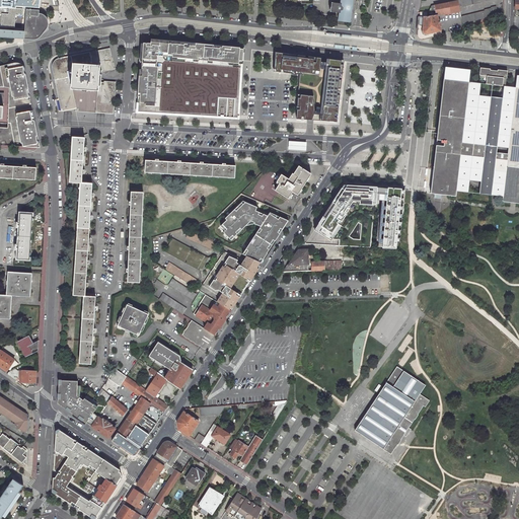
[(40,8),(40,0),(2,0),(2,7),(16,8),(16,6),(40,8)]
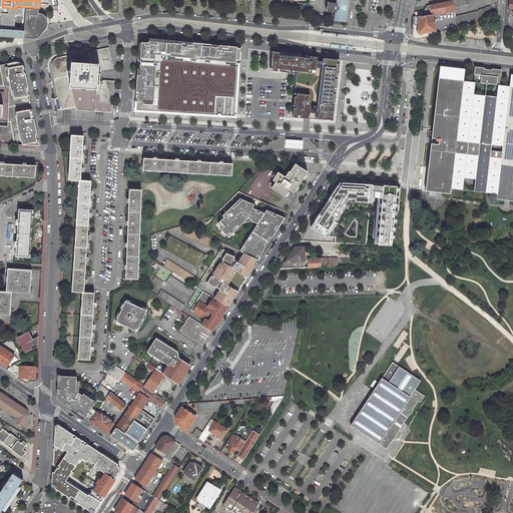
[(348,0),(337,0),(337,4),(328,3),(327,12),(336,13),(335,21),(345,22),(348,0)]
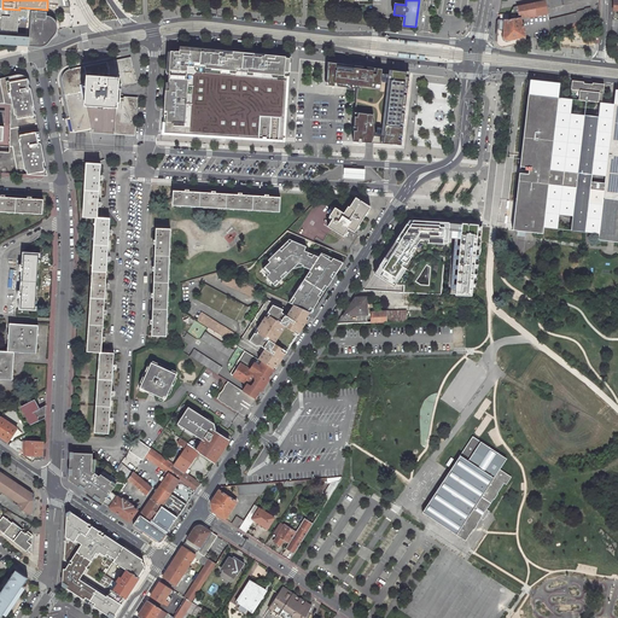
[(503,48),(526,42),(525,40),(524,33),(525,33),(524,28),(523,28),(520,18),(548,13),(547,9),(546,0),(514,7),(511,15),(511,21),(508,21),(499,21),(497,42),(499,46),(503,48)]
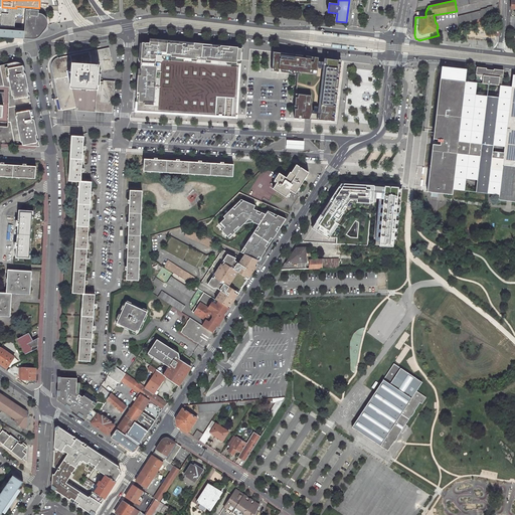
[(0,7),(0,27),(15,29),(16,16),(22,17),(23,9),(16,8),(2,7),(0,7)]
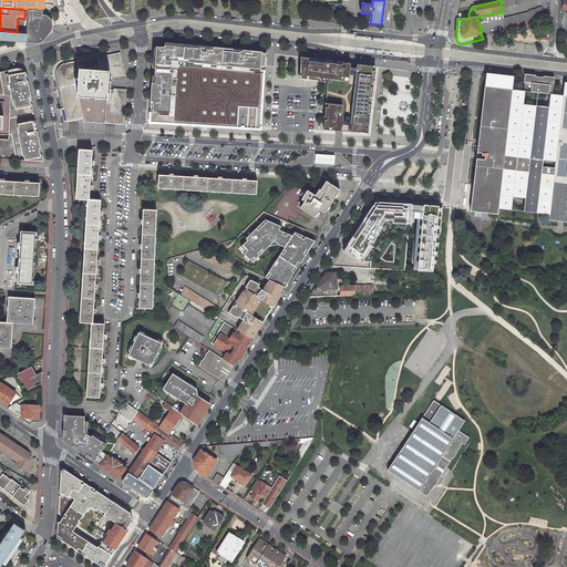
[(505,27),(532,21),(532,20),(539,19),(538,17),(542,16),(540,11),(543,11),(543,9),(537,10),(537,11),(529,12),(529,13),(504,19),(505,27)]
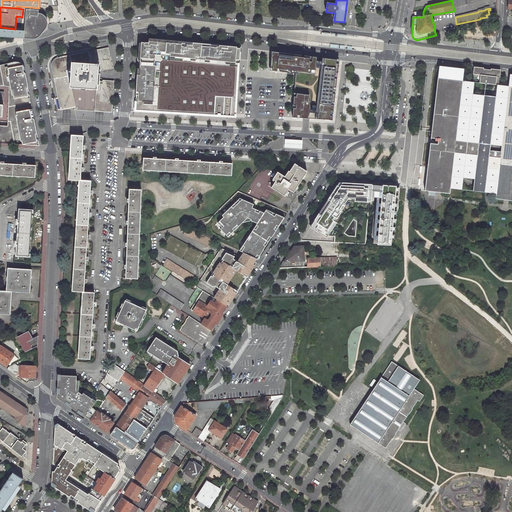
[(38,14),(38,11),(26,10),(25,31),(24,39),(31,39),(36,38),(39,36),(46,29),(47,27),(48,24),(48,20),(46,18),(45,16),(42,15),(40,14),(38,14)]
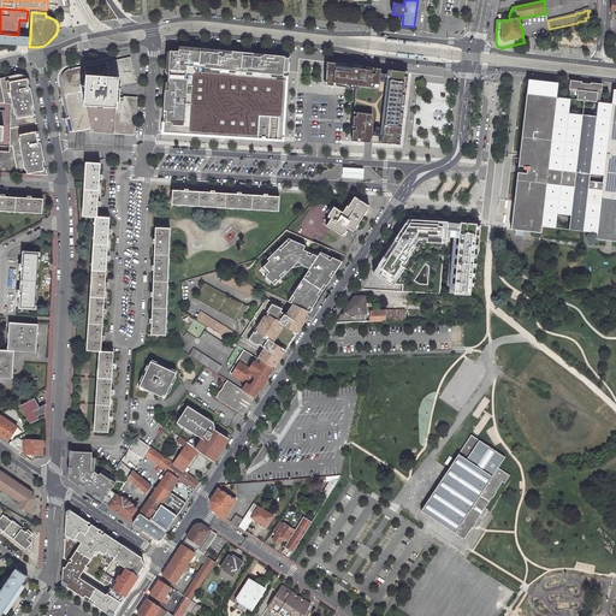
[(29,47),(30,37),(23,37),(0,35),(0,43),(16,46),(22,46),(29,47)]
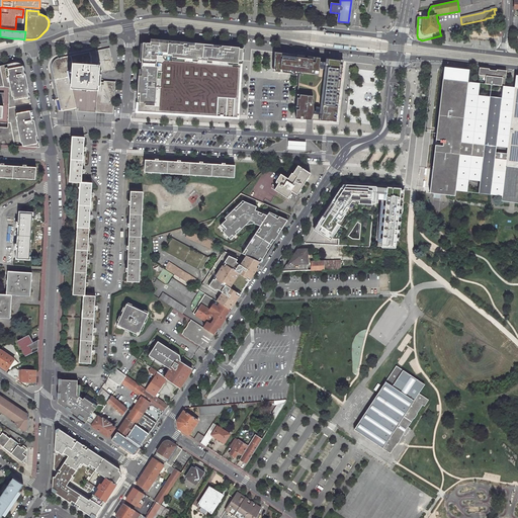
[(160,58),(242,64),(242,61),(243,61),(243,50),(242,49),(240,49),(240,47),(161,40),(161,41),(151,41),(151,42),(146,42),(144,42),(144,44),(143,48),(141,48),(137,102),(144,102),(144,105),(156,106),(160,58)]
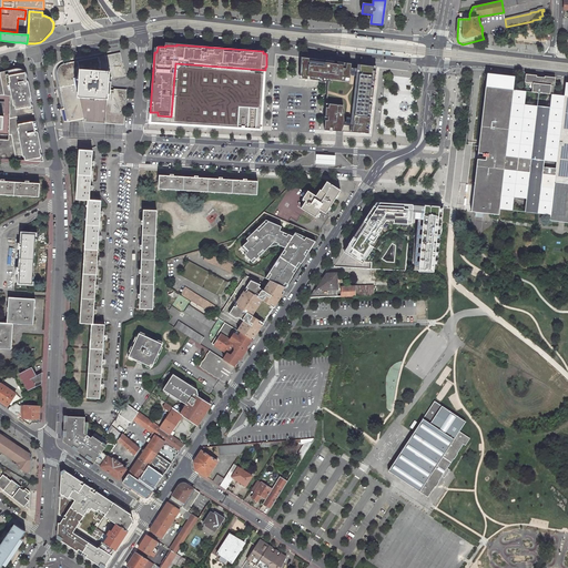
[(110,72),(109,77),(113,78),(123,74),(119,54),(71,63),(69,64),(67,66),(64,68),(62,69),(60,73),(60,74),(60,77),(60,80),(60,82),(68,121),(82,119),(78,97),(80,70),(110,72)]
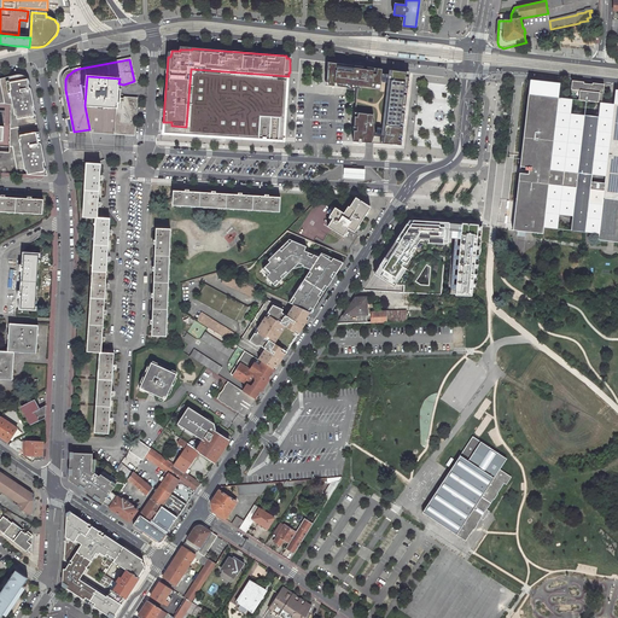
[(351,141),(400,144),(409,73),(326,62),(325,85),(356,88),(361,89),(361,86),(379,88),(380,81),(385,82),(380,132),(373,130),(371,114),(354,111),(351,141)]
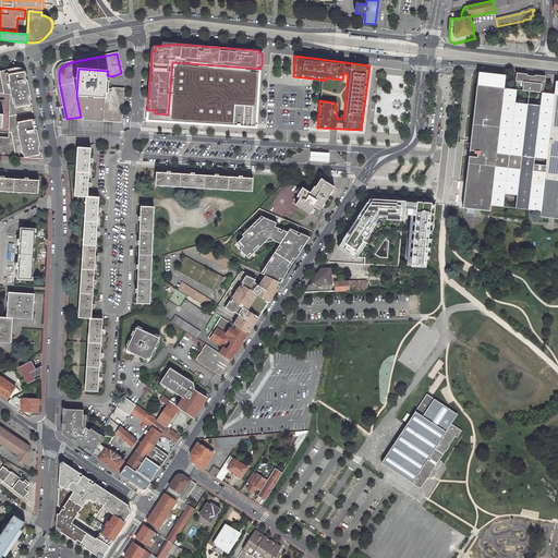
[(172,62),(168,114),(155,113),(155,110),(147,110),(146,120),(252,128),(252,126),(256,126),(256,128),(257,128),(257,122),(256,122),(257,107),(261,69),(172,62)]
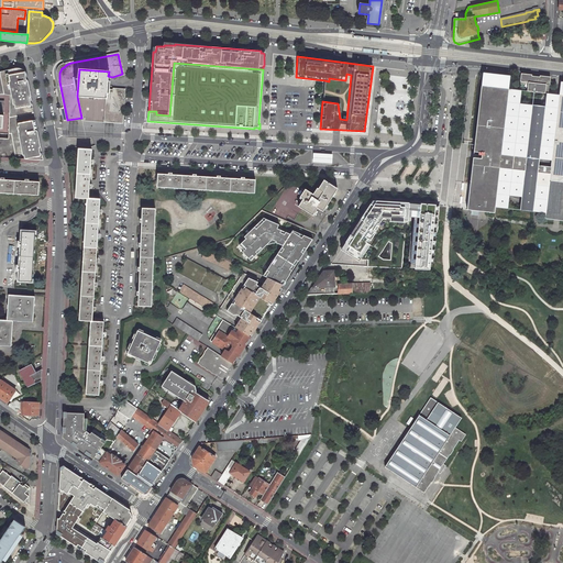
[(10,95),(10,101),(9,109),(14,110),(18,111),(21,112),(24,112),(26,111),(30,110),(32,109),(33,106),(33,102),(32,98),(28,83),(26,76),(25,73),(24,70),(23,69),(22,68),(20,68),(18,67),(15,68),(14,68),(4,70),(10,95)]
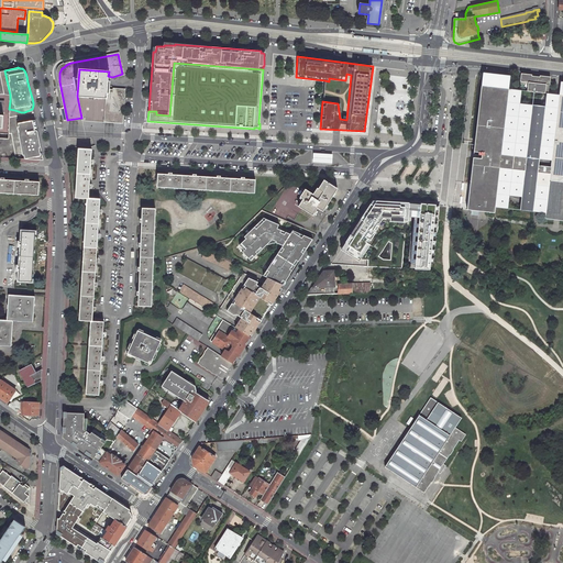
[(77,96),(107,98),(108,89),(108,76),(109,72),(79,69),(77,96)]
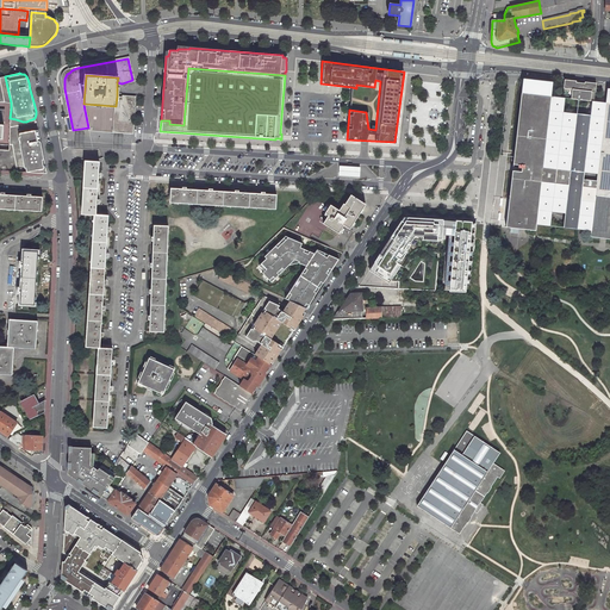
[(0,82),(1,85),(2,101),(11,103),(5,76),(0,76),(0,82)]
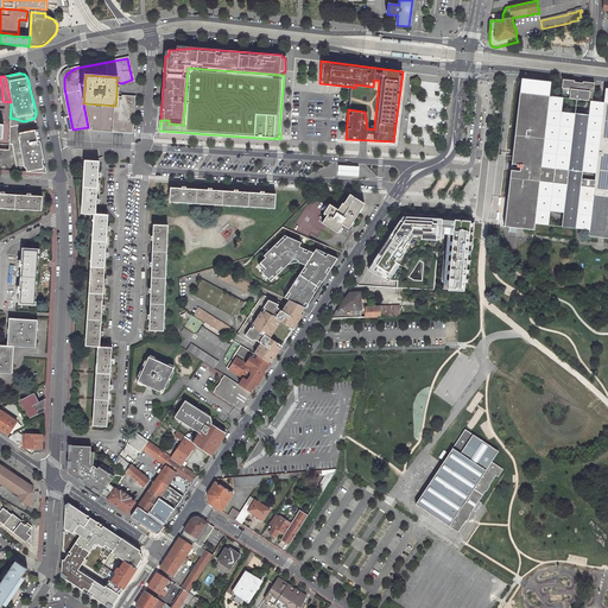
[(350,87),(348,109),(365,112),(367,128),(374,130),(379,81),(374,80),(373,87),(355,84),(355,88),(350,87)]
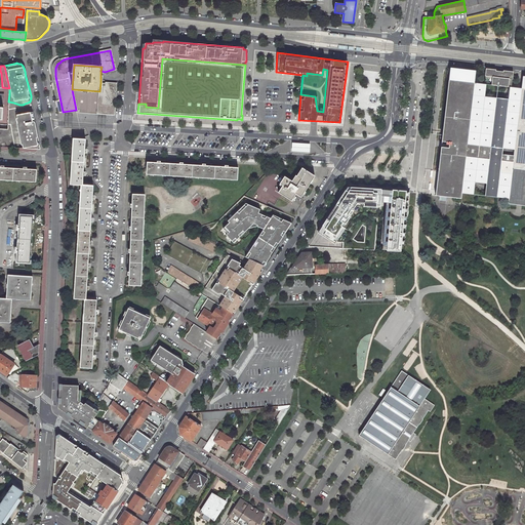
[(503,73),(496,72),(496,71),(489,70),(488,78),(485,78),(484,85),(487,85),(497,86),(498,87),(510,88),(512,88),(513,80),(510,80),(511,72),(503,71),(503,73)]
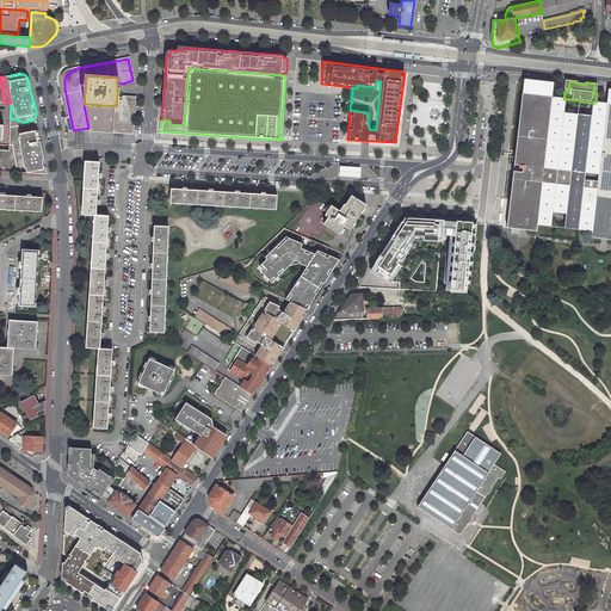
[(592,232),(605,234),(605,236),(608,238),(608,240),(610,240),(610,104),(608,104),(598,181),(584,180),(592,117),(578,115),(571,172),(544,168),(553,98),(542,97),(538,88),(531,87),(530,96),(524,94),(514,166),(520,166),(519,168),(516,168),(514,172),(507,228),(508,229),(510,230),(511,230),(512,229),(535,232),(536,226),(542,181),(555,183),(554,191),(554,193),(555,197),(556,202),(559,204),(560,205),(562,205),(563,205),(566,204),(566,202),(567,201),(566,215),(563,229),(578,230),(584,187),(597,189),(592,232)]
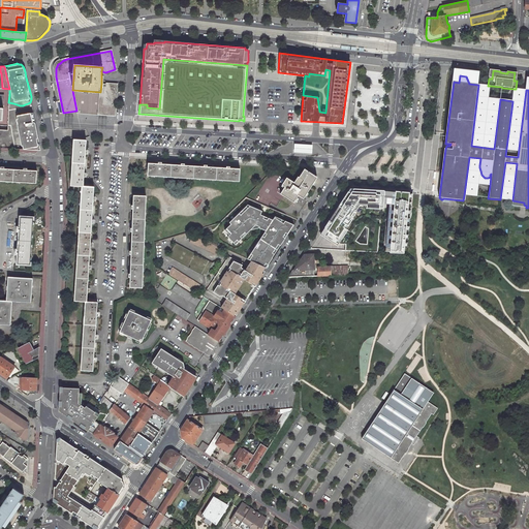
[(101,84),(100,92),(98,115),(115,117),(118,85),(101,84)]
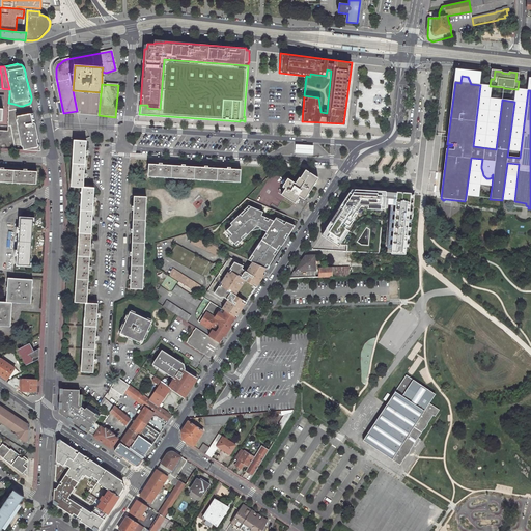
[(480,85),(473,146),(496,149),(502,100),(491,99),(493,86),(490,86),(480,85)]
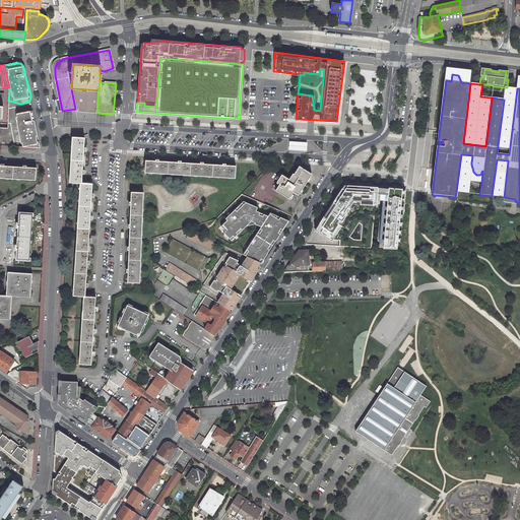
[(509,154),(517,88),(507,87),(505,87),(504,100),(497,153),(509,154)]
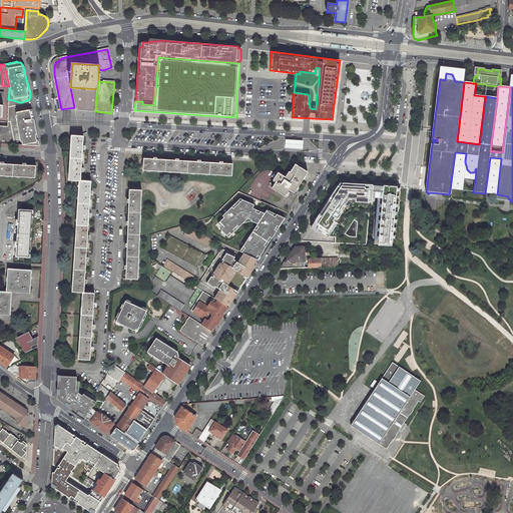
[(87,92),(77,94),(78,98),(86,97),(88,104),(90,104),(89,101),(92,101),(90,89),(86,90),(87,92)]
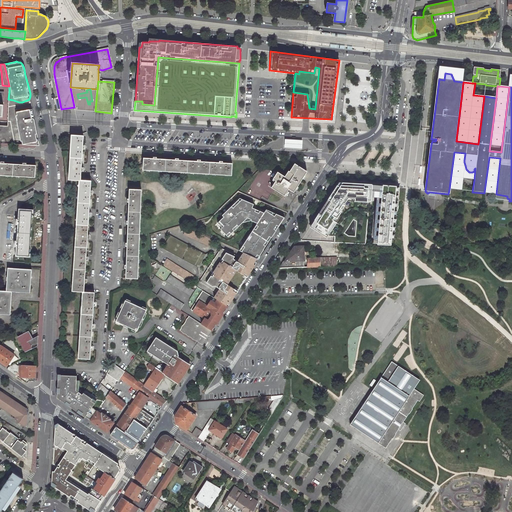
[(22,102),(19,102),(16,101),(13,100),(8,99),(8,109),(32,107),(30,96),(29,99),(27,100),(24,101),(22,102)]
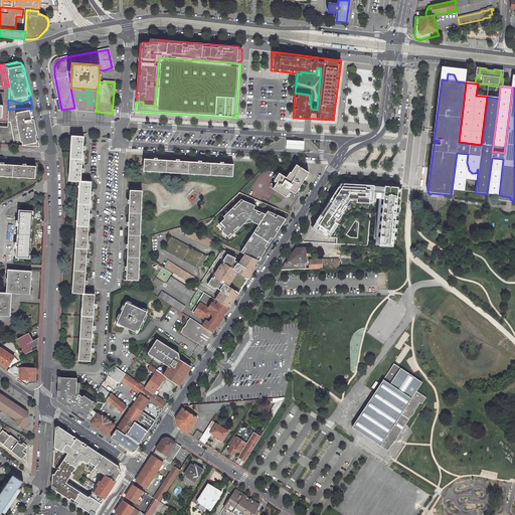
[(0,144),(23,145),(31,144),(32,146),(36,146),(36,145),(38,145),(38,142),(39,142),(38,139),(32,108),(8,110),(8,123),(8,127),(0,126),(0,144)]
